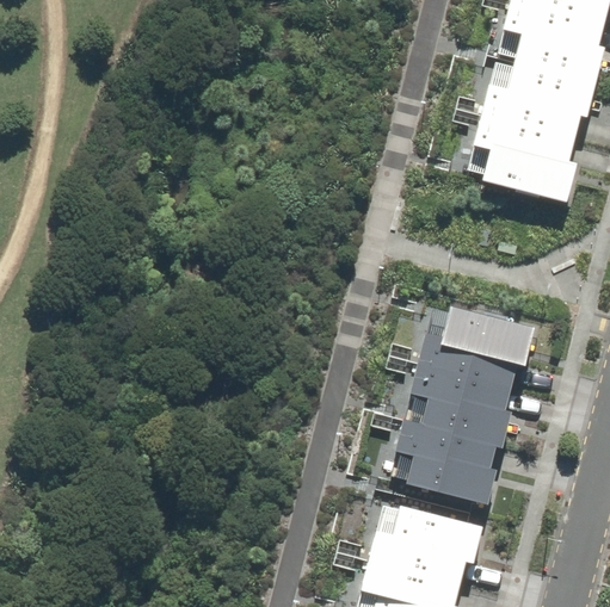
[(511,0),(510,7),(601,29),(608,0),(511,0)]
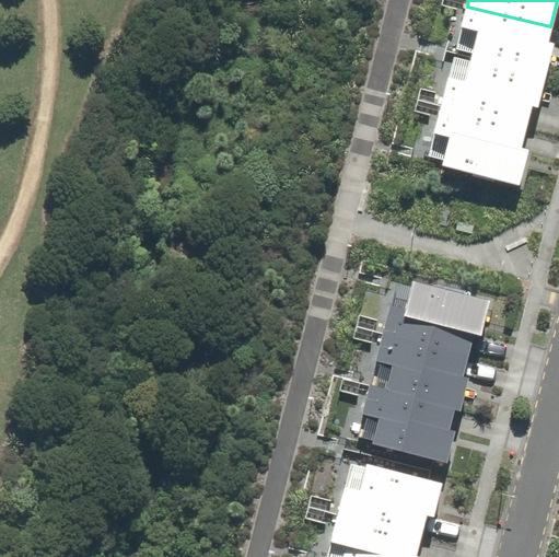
[(480,26),(469,71),(543,90),(554,47),(546,45),(550,26),(467,7),(463,22),(480,26)]
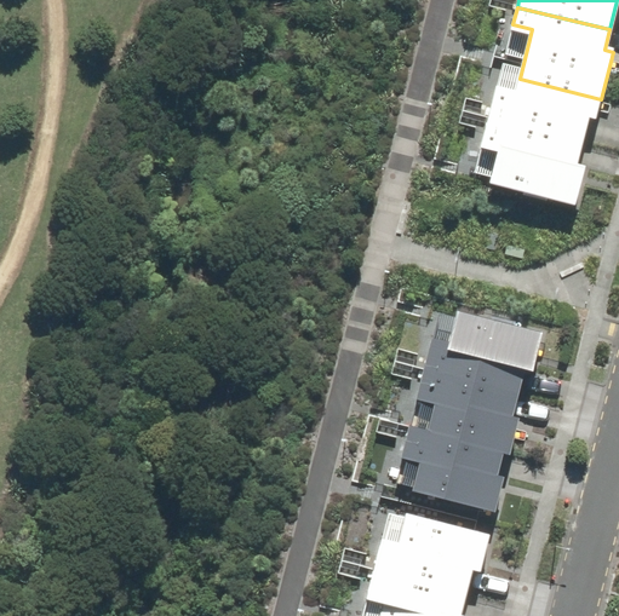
[(482,142),(498,145),(577,165),(588,117),(595,120),(601,99),(520,79),(516,93),(496,88),(482,142)]
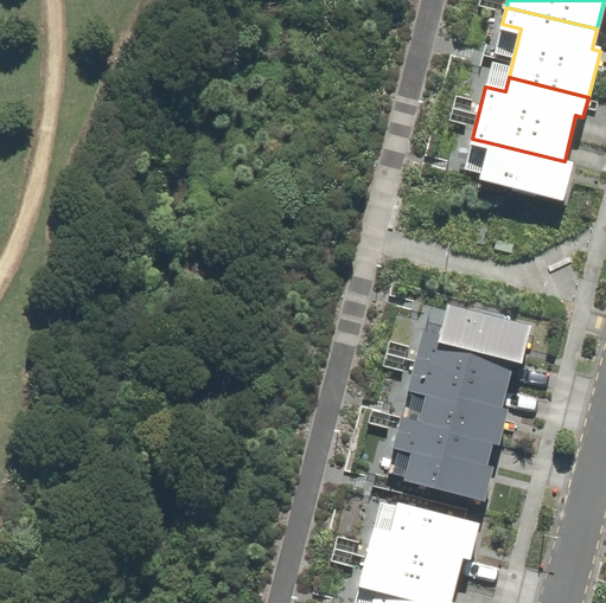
[(565,161),(488,142),(478,179),(562,200),(572,162),(565,161)]
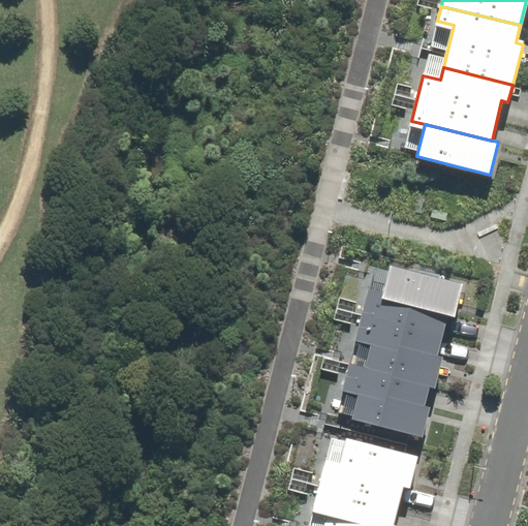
[(371,283),(364,312),(441,332),(445,314),(454,317),(462,283),(390,265),(383,286),(371,283)]
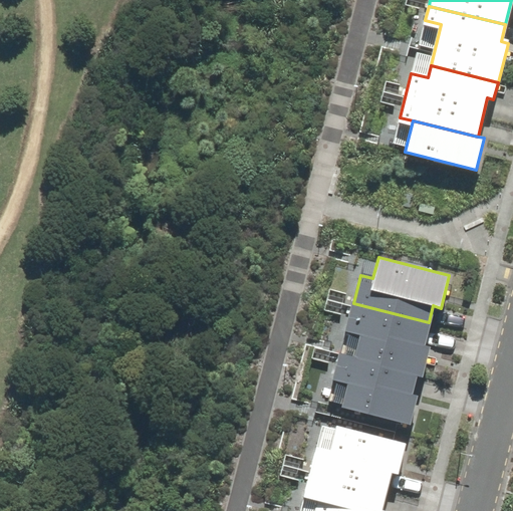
[(358,333),(353,355),(416,371),(424,373),(433,341),(424,339),(429,322),(353,303),(346,330),(358,333)]
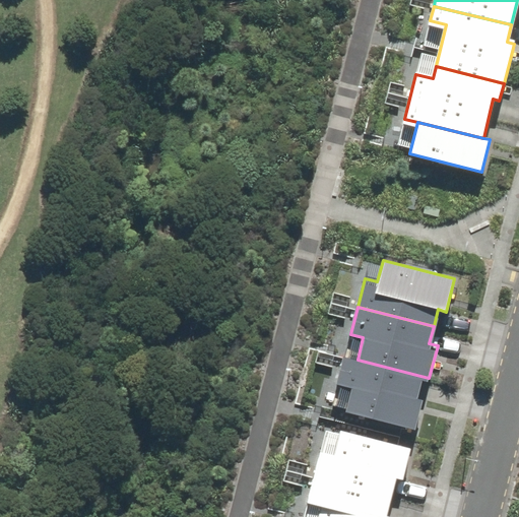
[(350,387),(345,409),(407,425),(417,428),(426,396),(415,393),(420,376),(358,360),(344,356),(337,383),(350,387)]
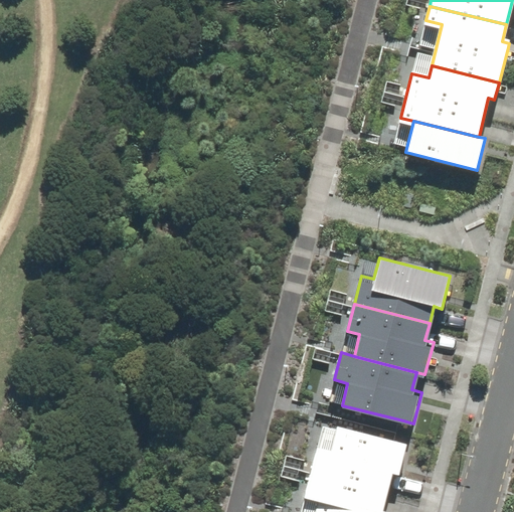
[(323,422),(310,472),(385,491),(389,475),(398,477),(406,445),(323,422)]
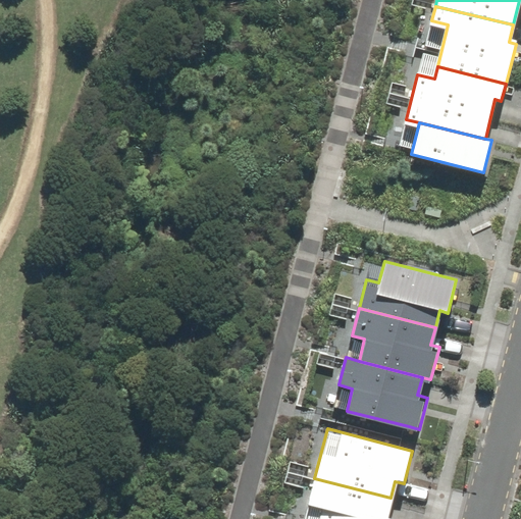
[(314,478),(304,518),(395,518),(395,517),(386,515),(391,498),(314,478)]
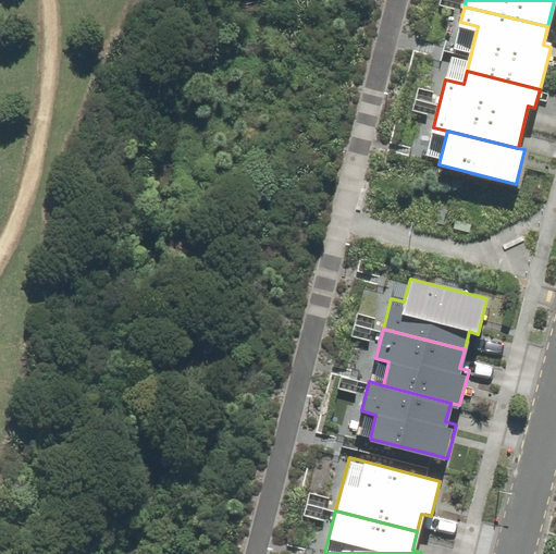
All buildings are outlined.
